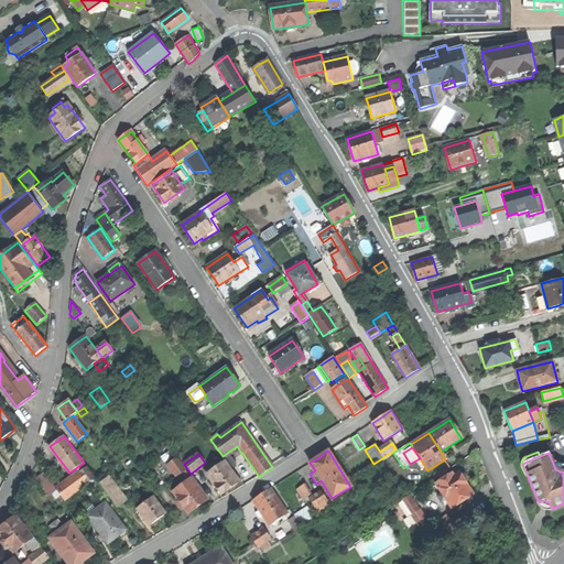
[(180,476),(186,470),(177,458),(169,464),(177,477),(180,476)]
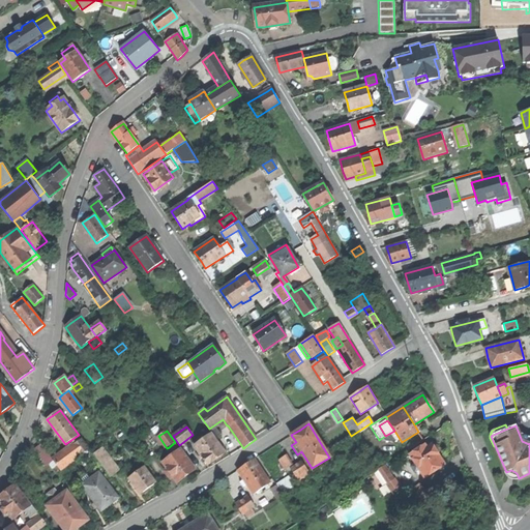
[(396,442),(402,442),(394,431),(385,436),(379,440),(396,442)]
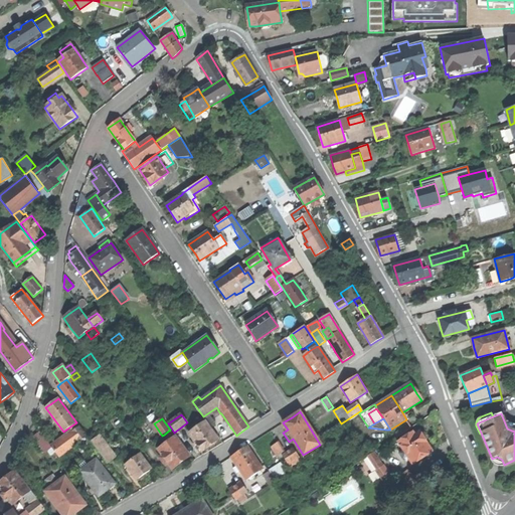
[(206,421),(189,433),(202,452),(210,446),(218,441),(206,421)]
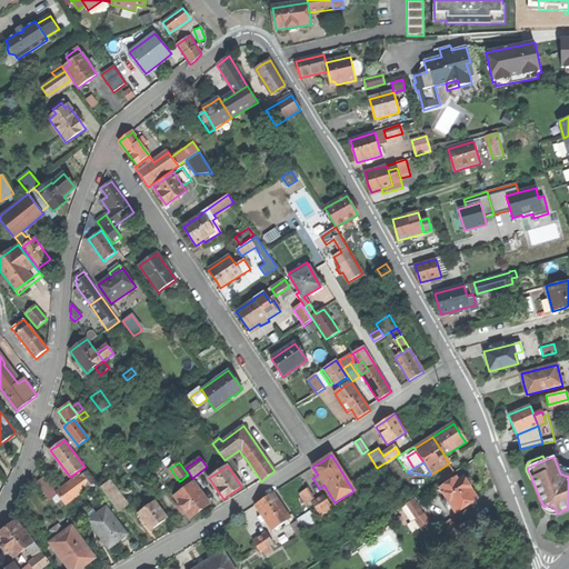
[(82,476),(88,471),(85,467),(78,471),(82,476)]
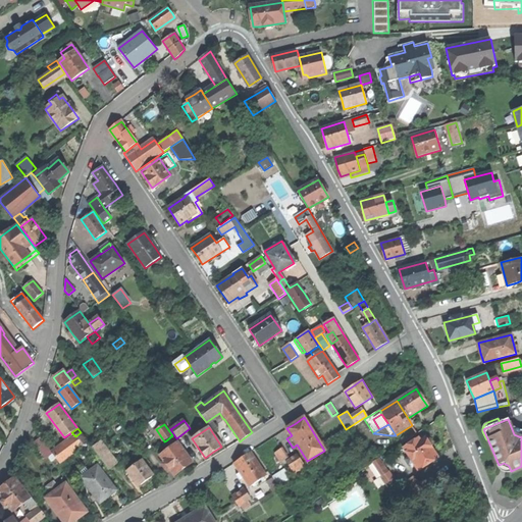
[(141,447),(147,440),(139,429),(132,434),(141,447)]
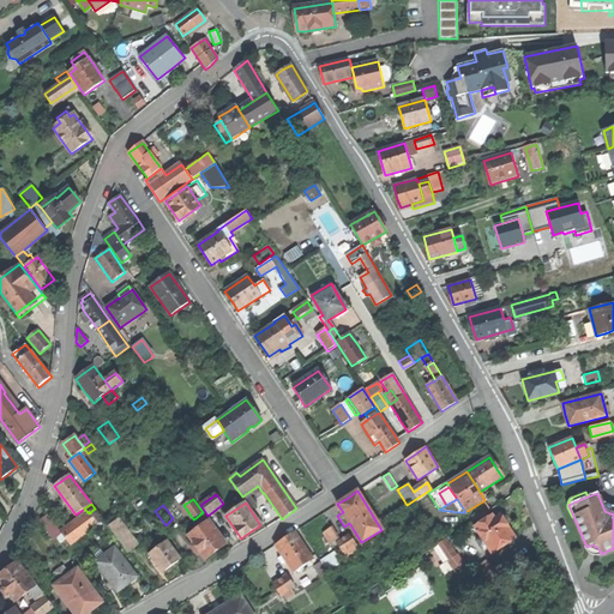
[(104,521),(95,509),(89,513),(61,533),(71,545),(104,521)]
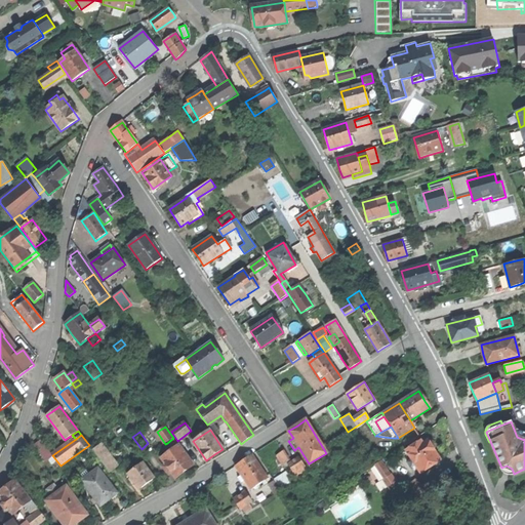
[(179,446),(173,438),(167,443),(172,450),(179,446)]
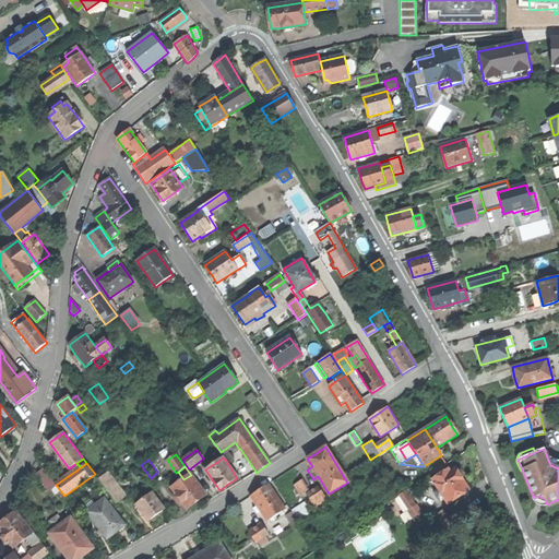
[(49,490),(56,485),(44,468),(37,474),(49,490)]
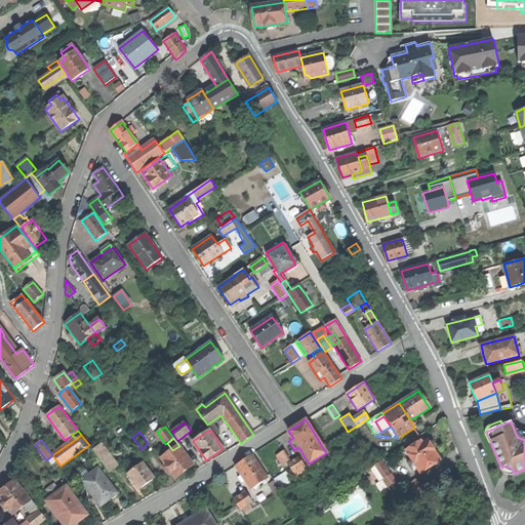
[(414,466),(420,475),(441,460),(434,449),(428,441),(423,444),(420,441),(405,451),(411,460),(414,466)]
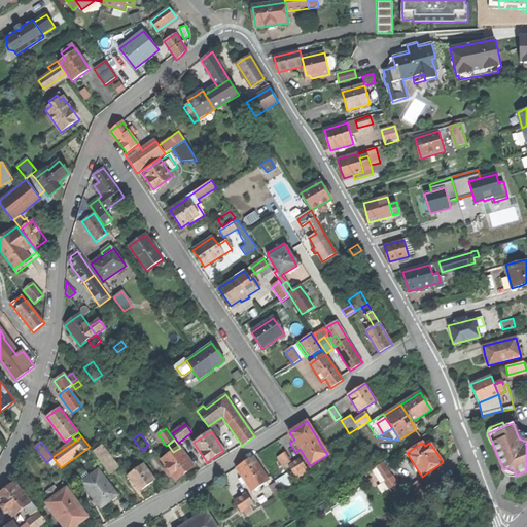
[(110,475),(118,469),(102,446),(94,452),(110,475)]
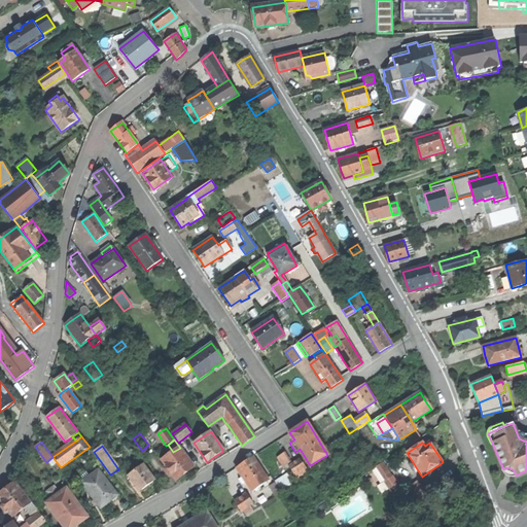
[(194,467),(180,448),(173,452),(162,460),(176,480),(185,473),(194,467)]
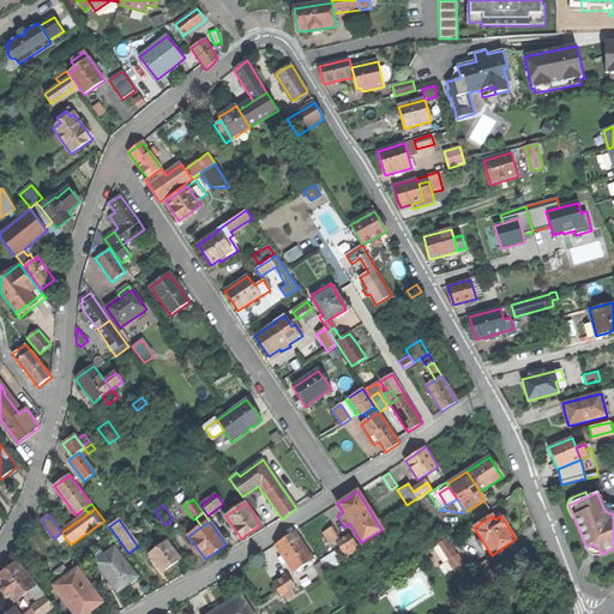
[(324,531),(331,543),(338,539),(331,527),(324,531)]
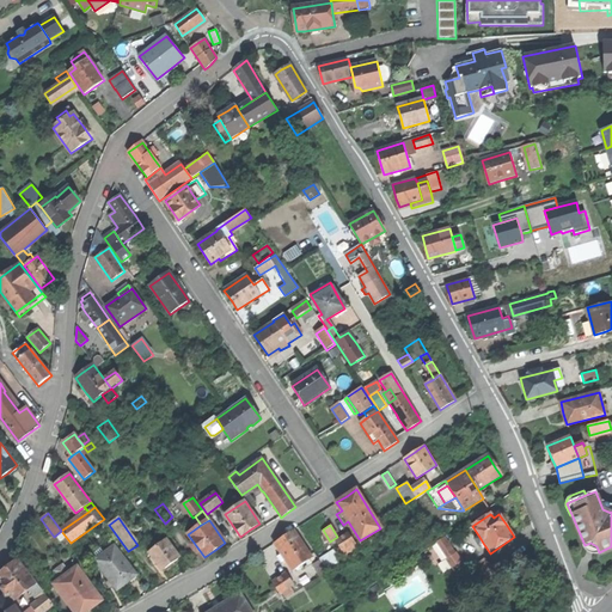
[(310,560),(312,558),(294,530),(282,538),(274,543),(281,554),(285,558),(293,571),(305,562),(310,560)]
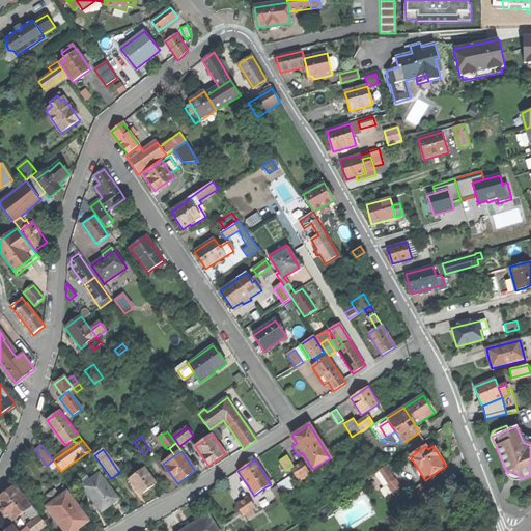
[(302,463),(291,470),(300,483),(310,476),(302,463)]
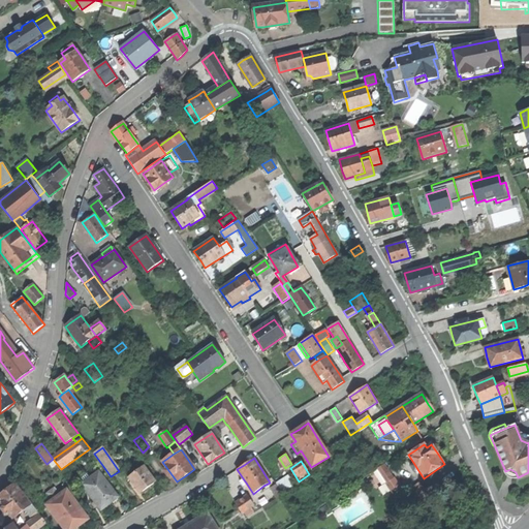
[(385,484),(394,478),(384,464),(376,469),(385,484)]
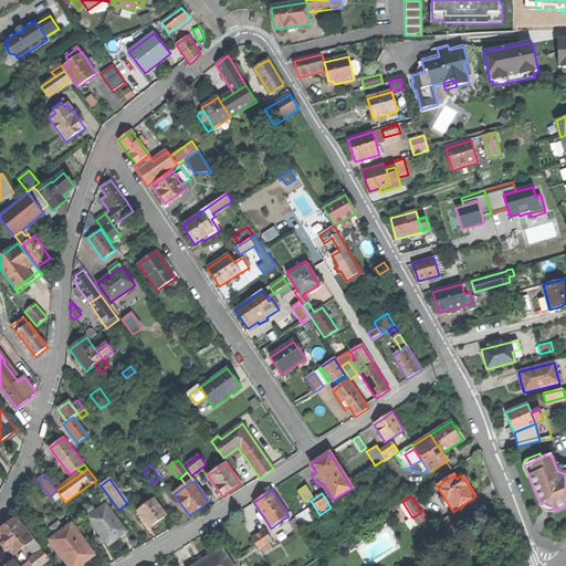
[(154,500),(138,511),(150,528),(158,523),(166,516),(154,500)]
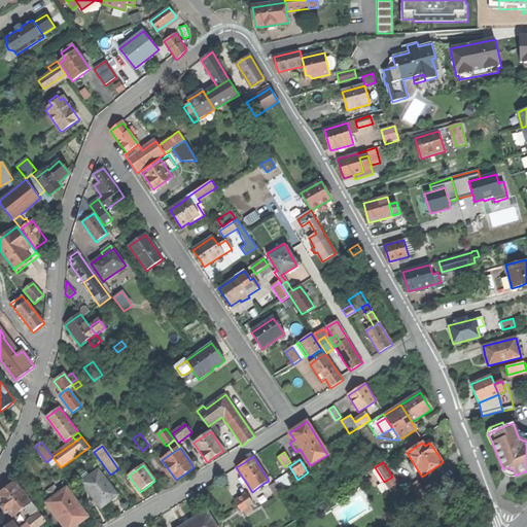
[(512,477),(516,476),(514,470),(508,467),(503,469),(501,470),(504,473),(507,476),(512,477)]
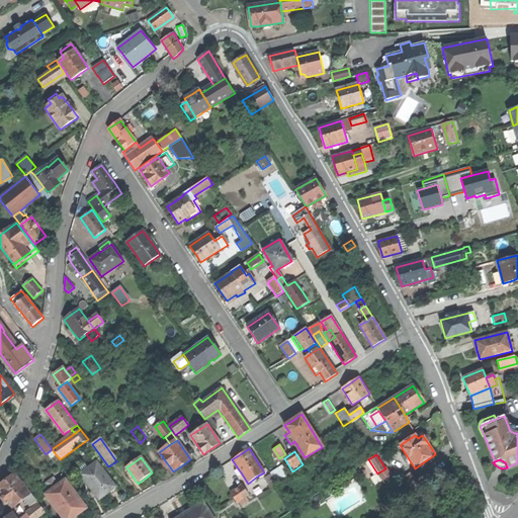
[(77,470),(99,500),(108,493),(116,488),(97,462),(88,468),(85,464),(77,470)]
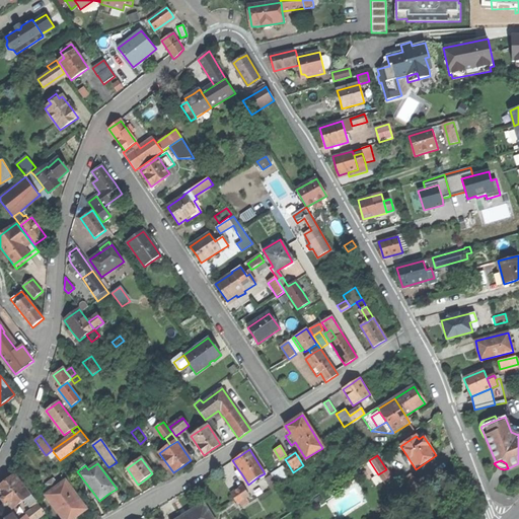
[(288,474),(283,467),(266,478),(272,488),(277,485),(276,482),(288,474)]
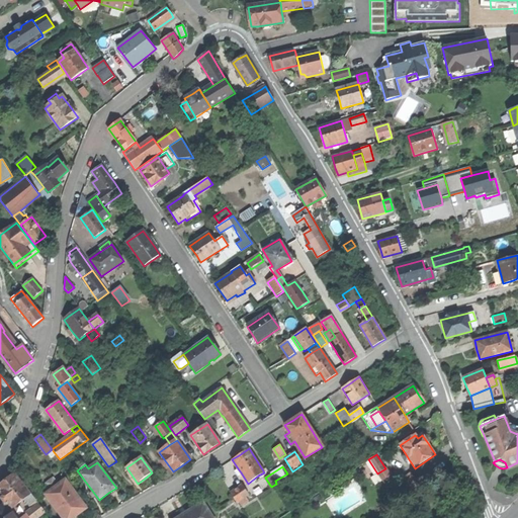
[(23,499),(29,494),(14,475),(5,482),(0,485),(0,490),(4,496),(0,498),(4,503),(7,500),(12,507),(23,499)]
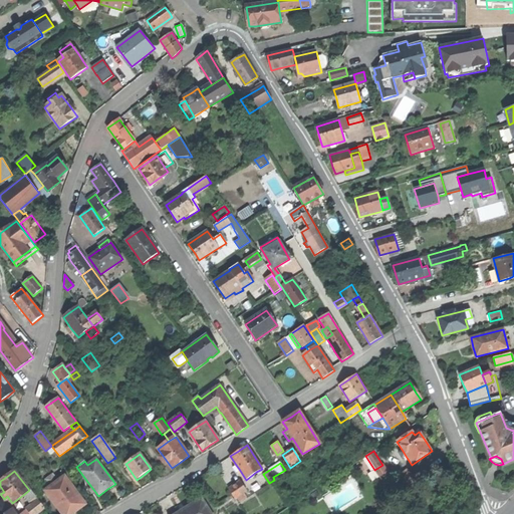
[(46,480),(51,487),(58,482),(52,475),(46,480)]
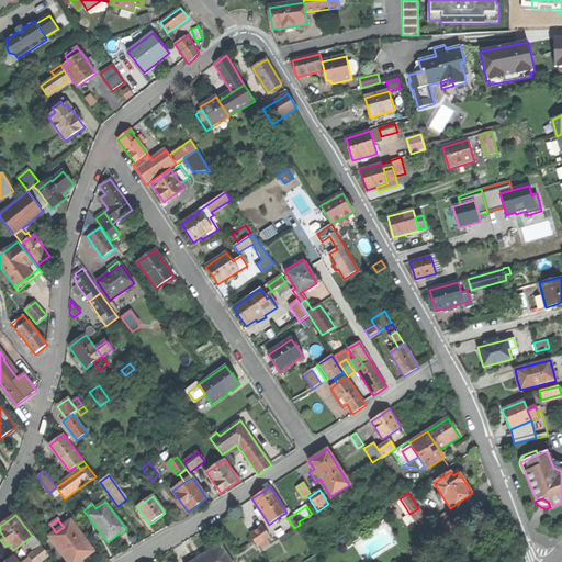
[(442,535),(454,527),(450,520),(438,528),(442,535)]
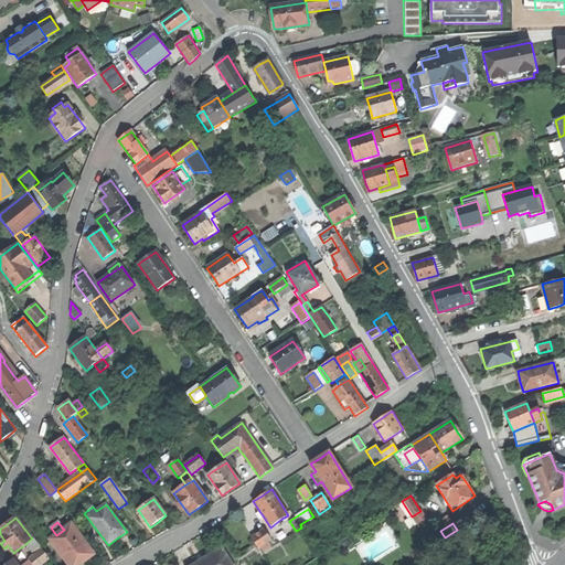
[(86,560),(94,554),(71,524),(64,530),(56,535),(51,540),(64,558),(68,564),(78,564),(83,562),(86,560)]
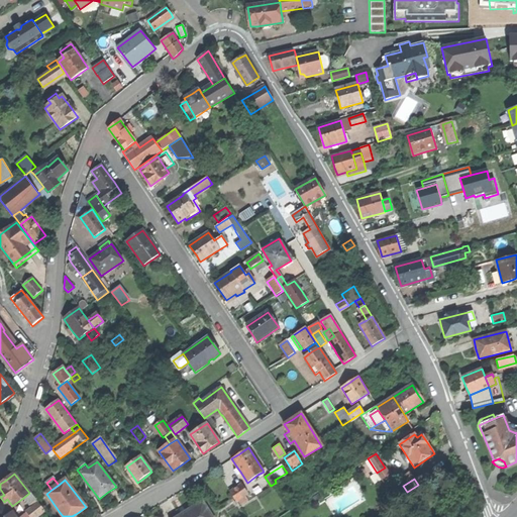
[(241,485),(230,492),(236,502),(238,500),(244,496),(247,494),(241,485)]
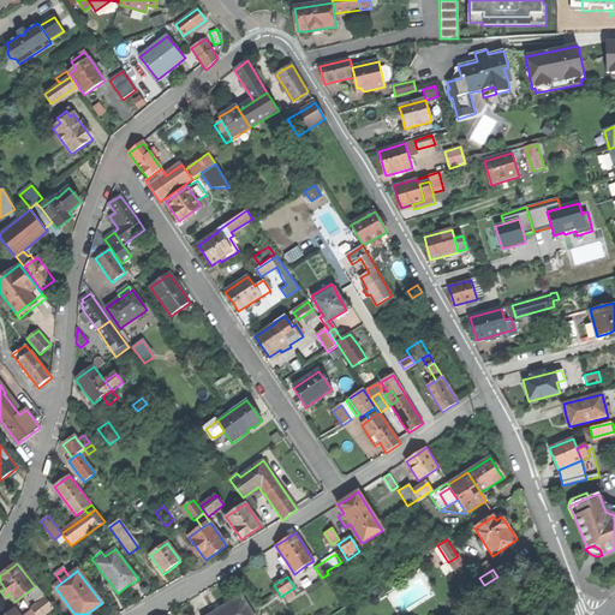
[(28,592),(37,604),(46,598),(36,585),(35,586),(28,592)]
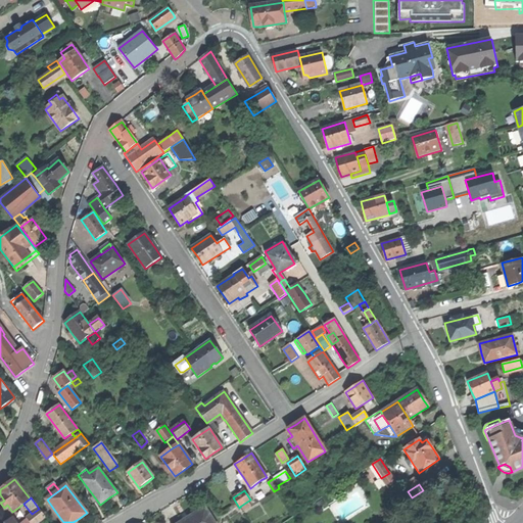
[(249,506),(247,502),(241,506),(243,510),(249,506)]
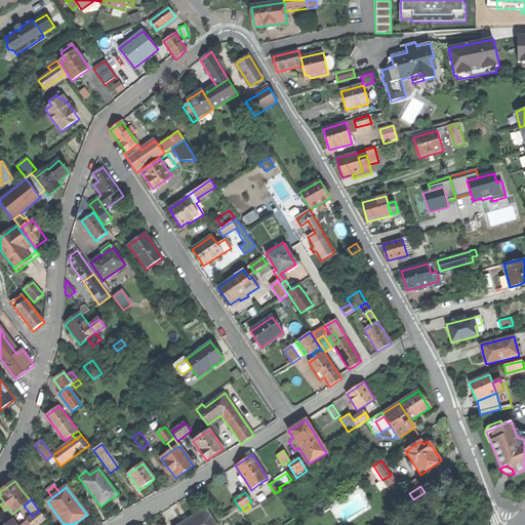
[(215,524),(206,510),(190,520),(191,521),(186,524),(184,524),(215,524)]
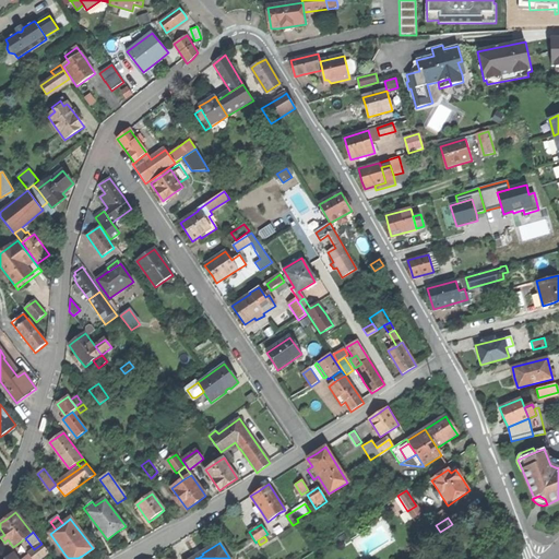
[(39,558),(49,552),(42,544),(34,549),(28,554),(32,558),(39,558)]
